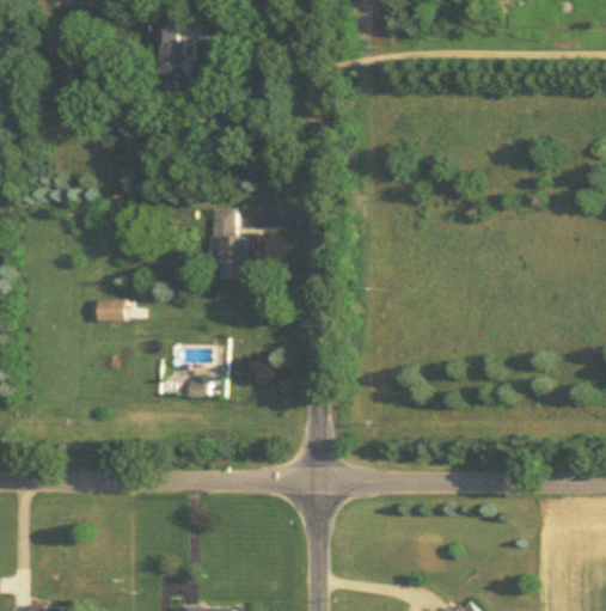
[(183,75),(183,42),(173,42),(173,20),(152,20),(153,44),(159,44),(159,75),(183,75)]
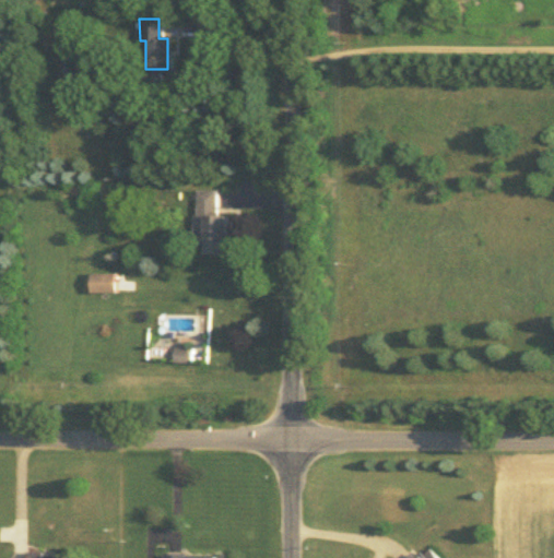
[(224,253),(225,214),(214,214),(214,189),(192,189),(191,235),(200,235),(200,252),(224,253)]
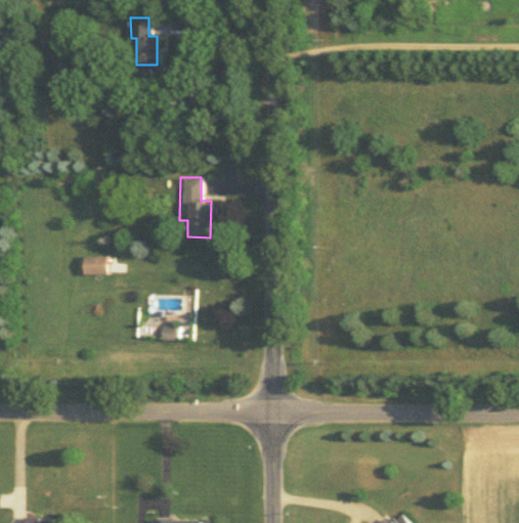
[(106,255),(83,255),(82,274),(106,274),(106,255)]
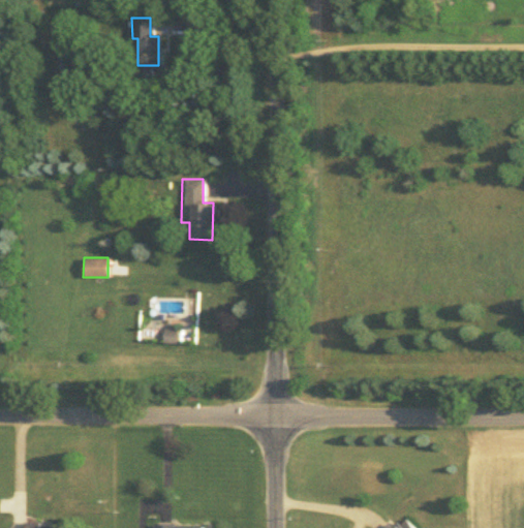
[(161,342),(179,342),(179,329),(161,328),(161,342)]
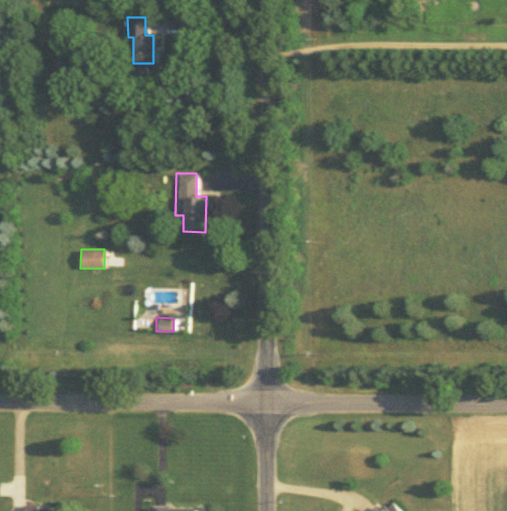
[(401,510),(390,500),(384,507),(378,502),(369,510),(401,510)]
